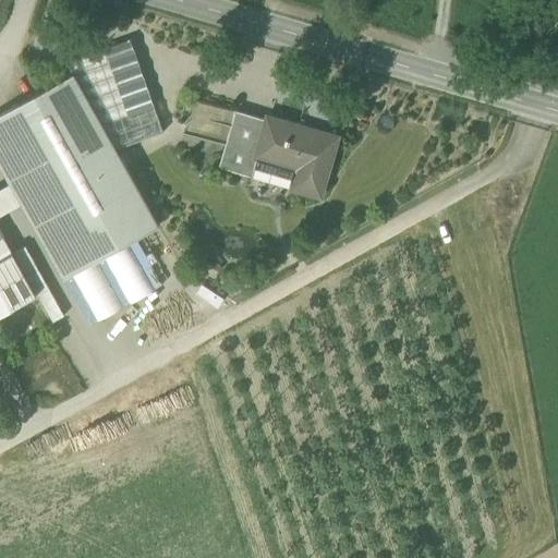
[(68,63),(73,74),(74,74),(117,149),(165,133),(132,40),(68,63)]
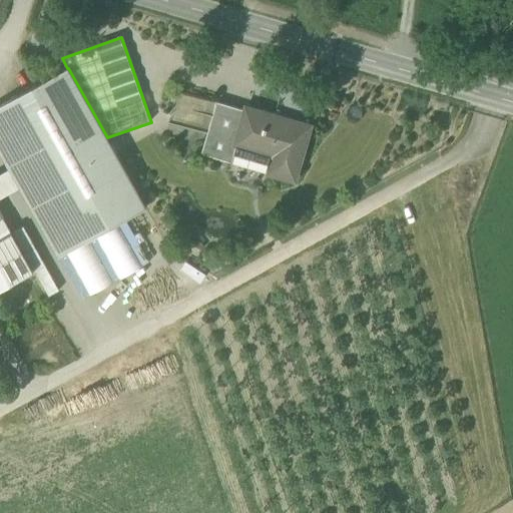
[(147,207),(107,137),(68,68),(67,68),(0,106),(0,109),(77,247),(147,207)]
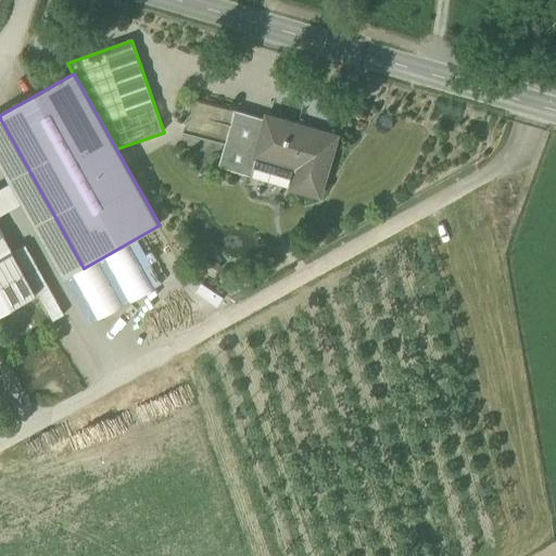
[(219,166),(253,176),(261,150),(258,150),(267,119),(237,110),(219,166)]
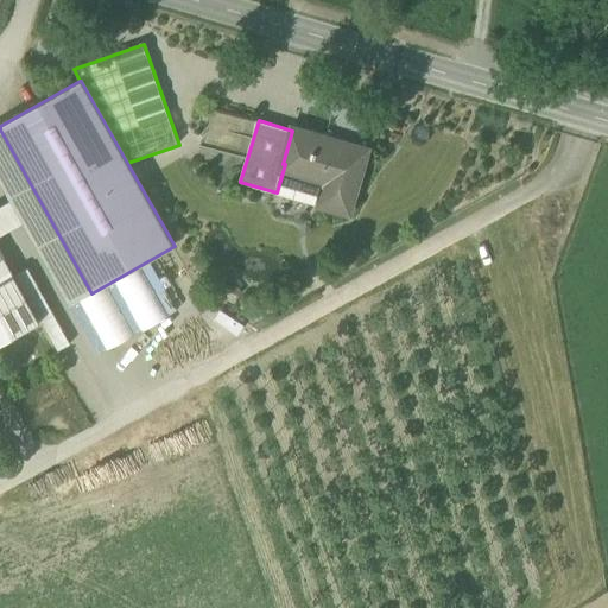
[(283,164),(285,164),(329,177),(321,206),(350,214),(368,151),(293,128),(292,131),(283,164)]
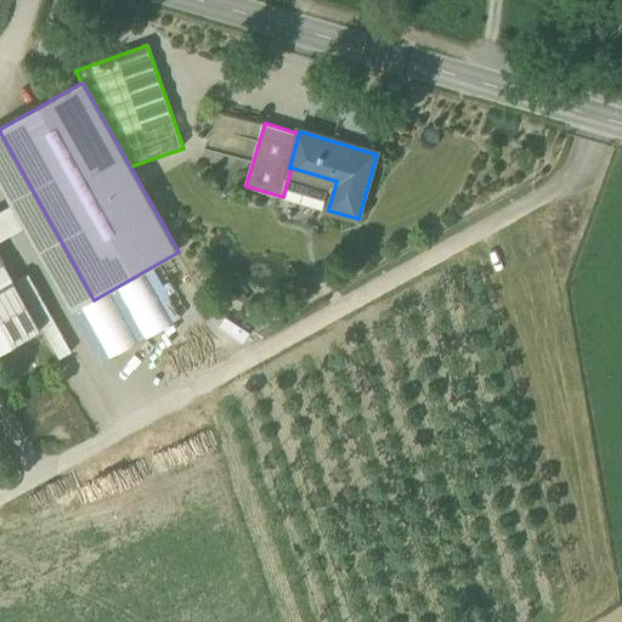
[(94,300),(0,133),(0,181),(12,204),(0,210),(0,241),(26,227),(72,311),(94,300)]
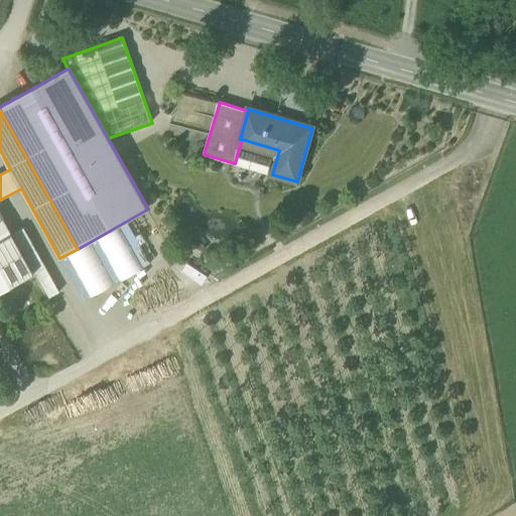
[(235,163),(272,174),(279,150),(242,139),(235,163)]
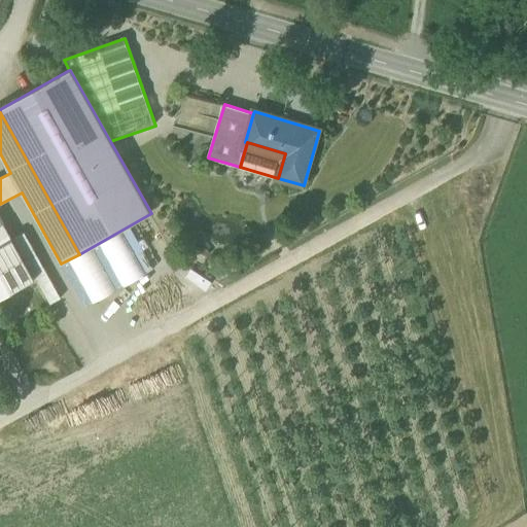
[(4,226),(0,229),(0,247),(12,240),(4,226)]
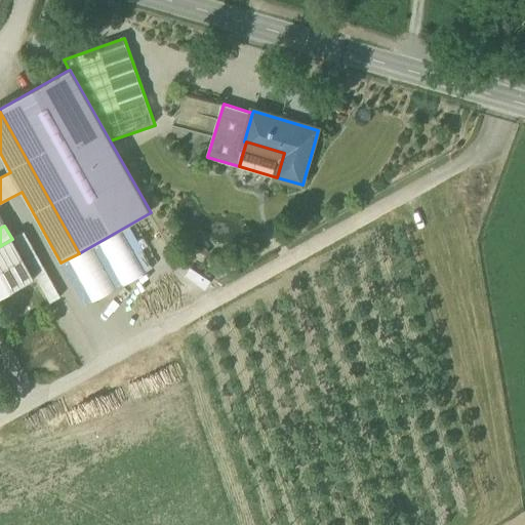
[(0,246),(0,297),(35,279),(12,239),(0,246)]
